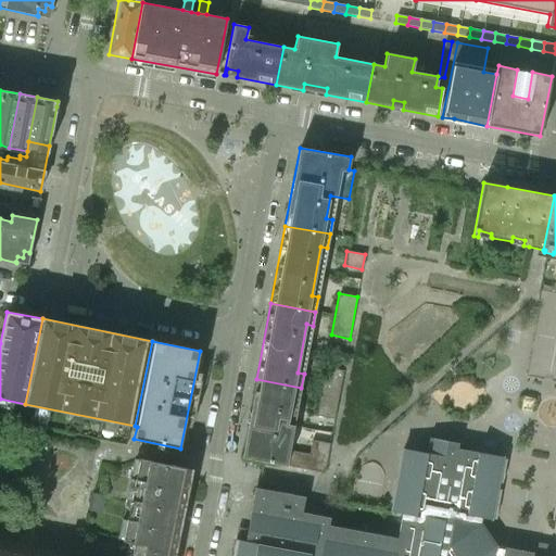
[(343,370),(325,367),(316,416),(335,419),(343,370)]
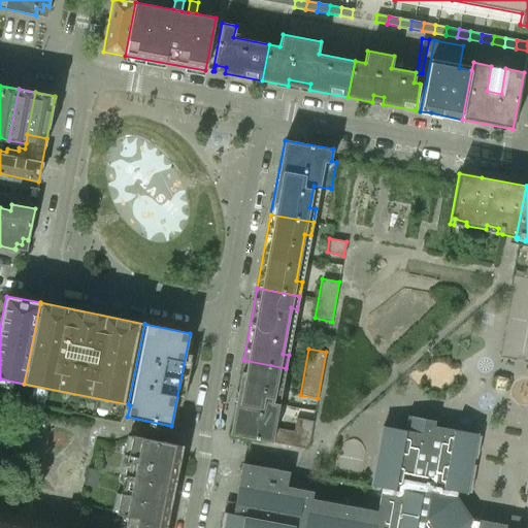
[(268,427),(277,381),(284,382),(286,368),(243,360),(229,434),(307,450),(312,421),(296,418),(294,431),(268,427)]
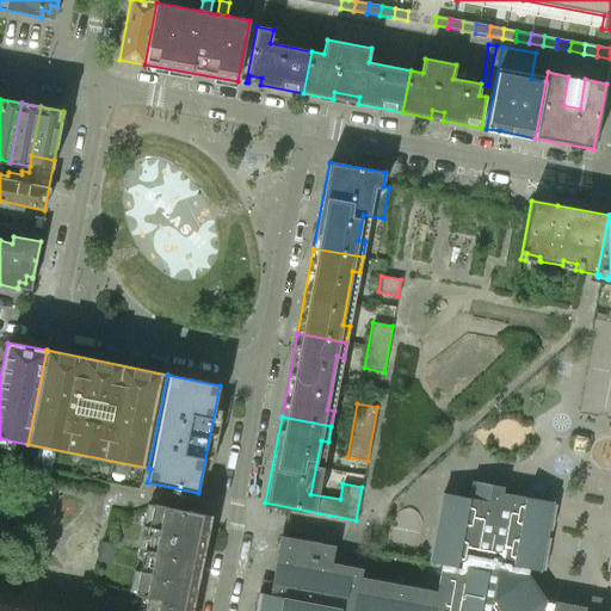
[(258,593),(254,610),(605,610),(608,600),(587,596),(585,608),(554,602),(553,608),(543,605),(544,600),(528,576),(523,575),(524,568),(539,571),(553,501),(503,493),(504,487),(471,481),(468,498),(443,493),(431,562),(442,565),(437,591),(362,578),(363,568),(332,563),(335,545),(304,541),(301,557),(277,553),(270,594),(258,593)]
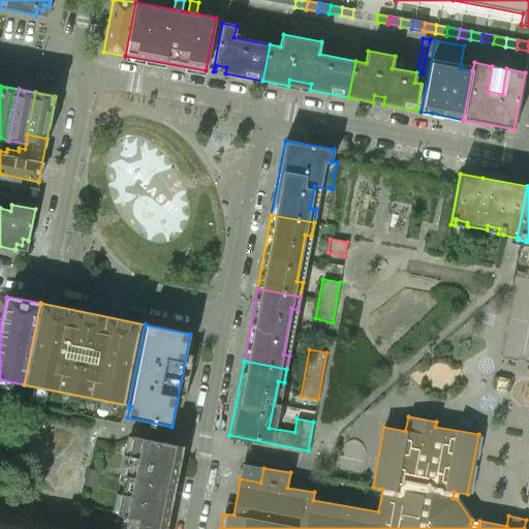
[(174,487),(182,446),(133,437),(125,477),(174,487)]
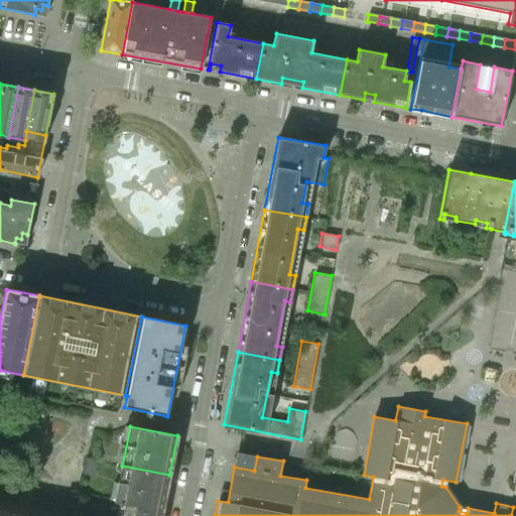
[(237,453),(234,467),(254,471),(257,457),(237,453)]
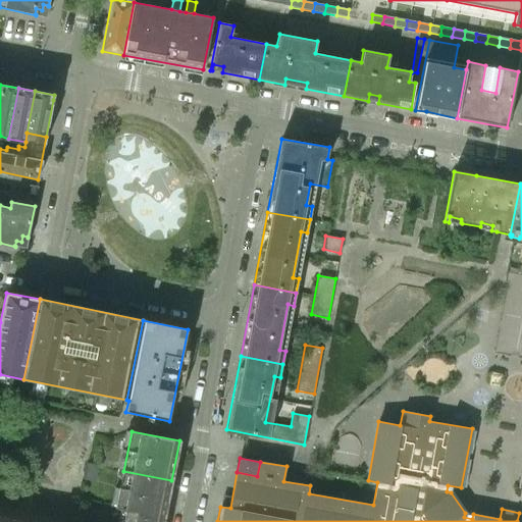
[(87,463),(84,478),(96,481),(99,466),(87,463)]
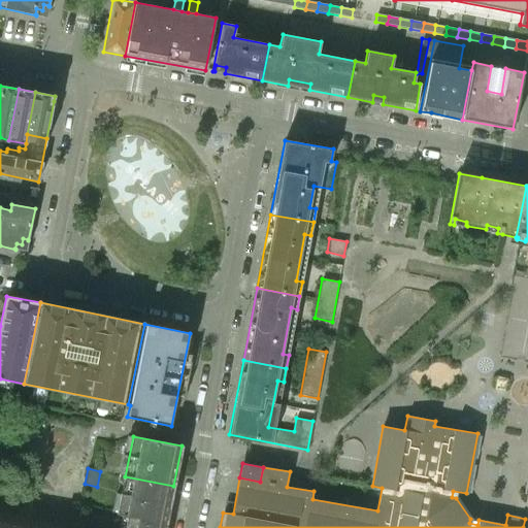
[(173,486),(125,476),(117,513),(123,515),(166,523),(173,486)]
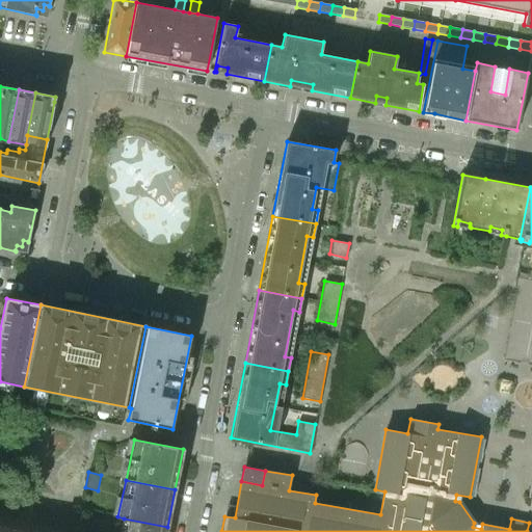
[(22,506),(24,496),(9,493),(6,503),(22,506)]
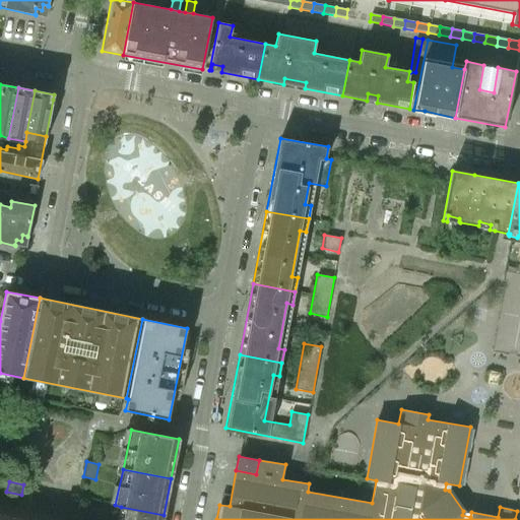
[(91,506),(89,518),(99,519),(104,519),(107,509),(91,506)]
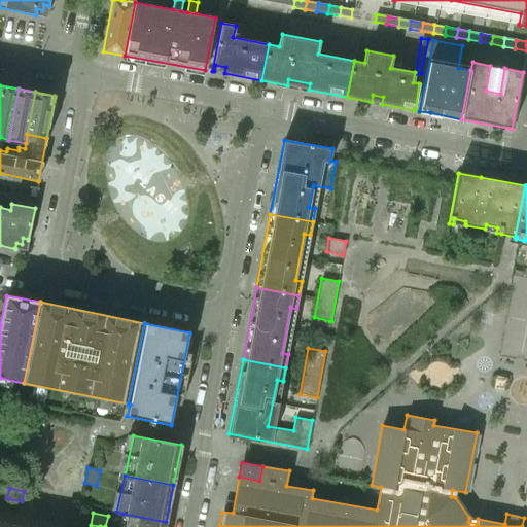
[(164,526),(166,522),(123,514),(119,526),(164,526)]
